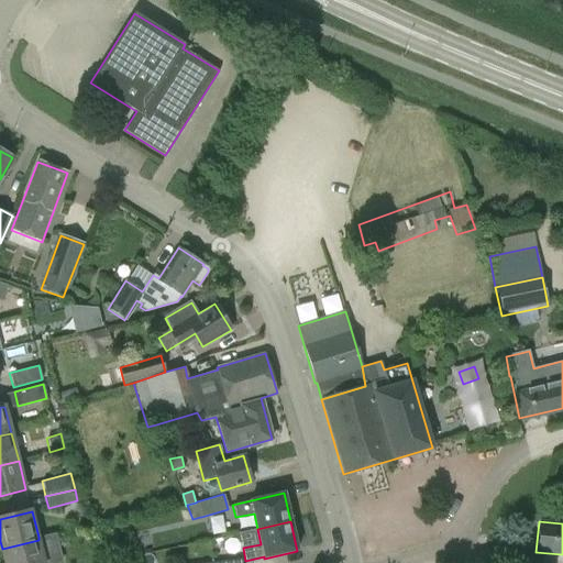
[(39,540),(2,549),(4,562),(54,562),(64,561),(56,532),(39,537),(39,540)]
